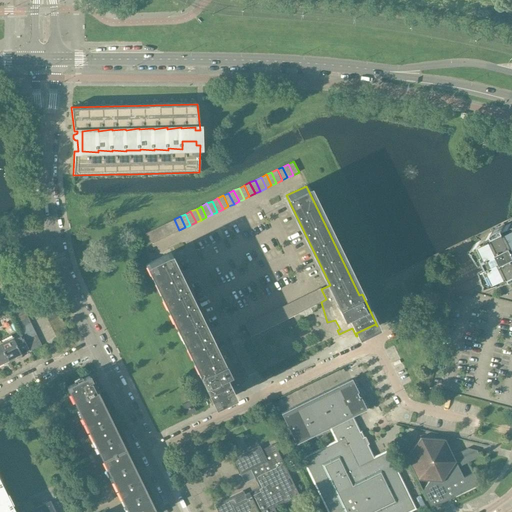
[(511,217),(508,219),(475,235),(479,241),(473,245),(483,259),(487,257),(489,263),(483,266),(488,282),(501,277),(503,280),(510,277),(508,273),(511,271),(510,268),(511,266),(511,217)]
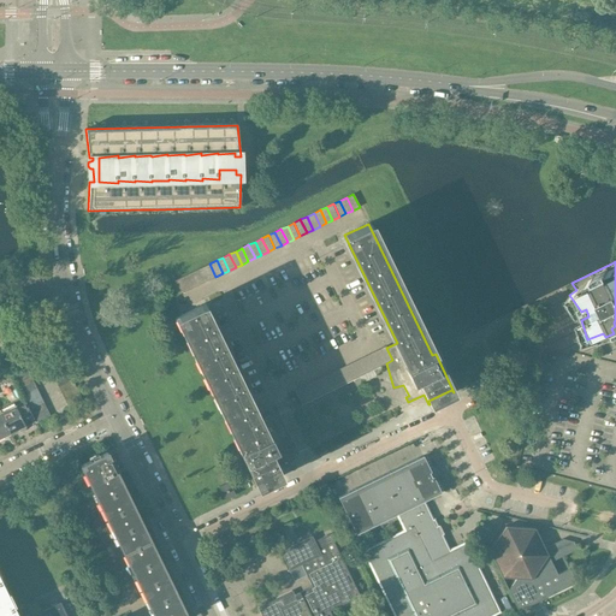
[(209,264),(203,267),(209,279),(215,277),(209,264)]
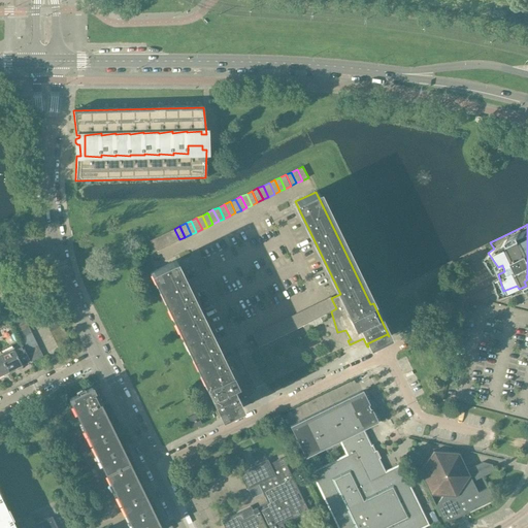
[(174,229),(168,231),(174,242),(179,239),(174,229)]
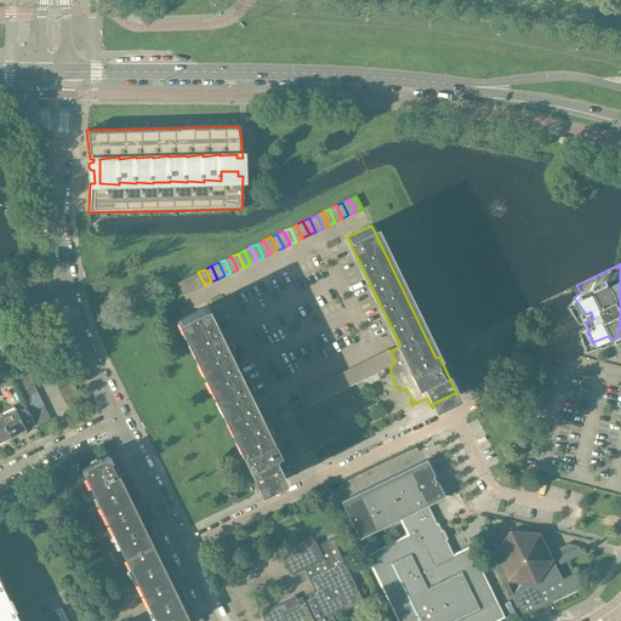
[(198,272),(192,275),(198,289),(205,285),(198,272)]
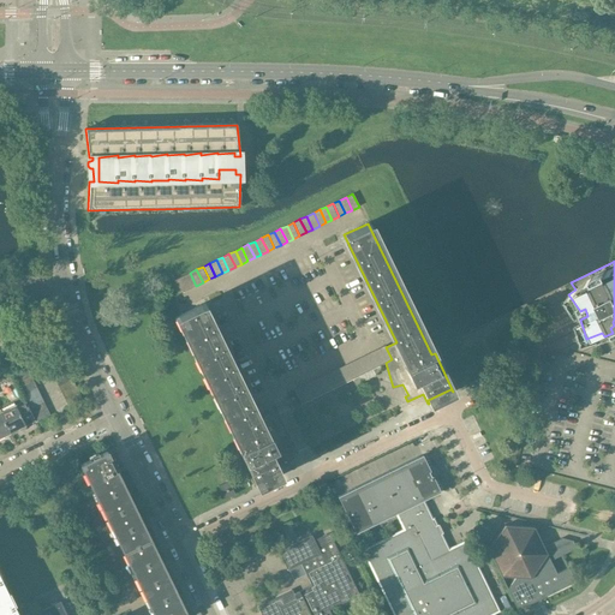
[(190,273),(183,276),(190,290),(196,286),(190,273)]
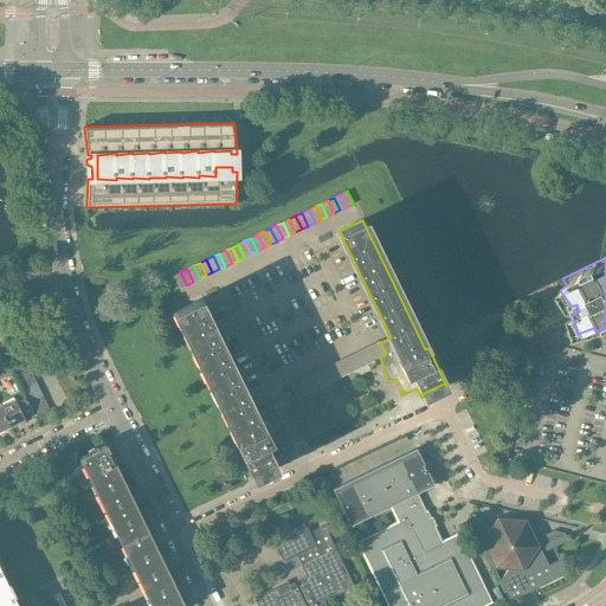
[(180,272),(174,275),(180,288),(187,285),(180,272)]
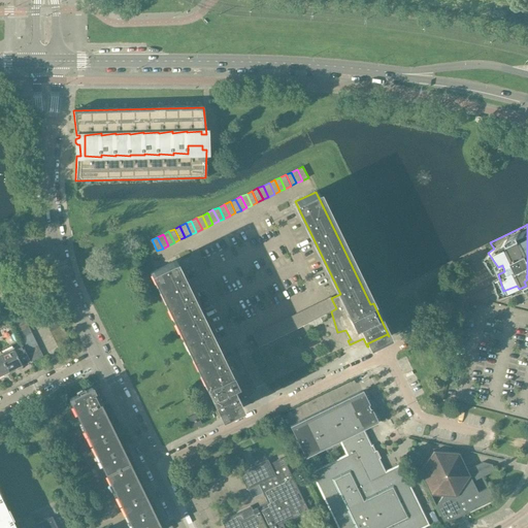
[(152,239),(145,242),(152,254),(157,251),(152,239)]
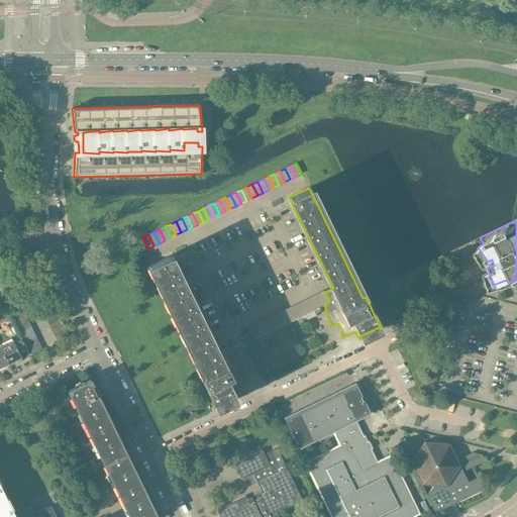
[(142,251),(148,248),(142,237),(136,240),(142,251)]
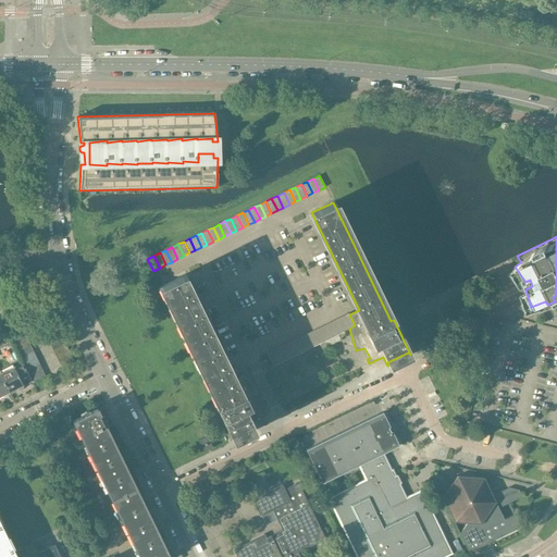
[(233,381),(208,330),(182,276),(161,286),(219,405),(215,407),(233,442),(233,441),(232,438),(254,428),(255,431),(256,431),(251,421),(265,415),(263,410),(260,411),(252,395),(257,393),(248,375),(244,378),(243,376),(233,381)]
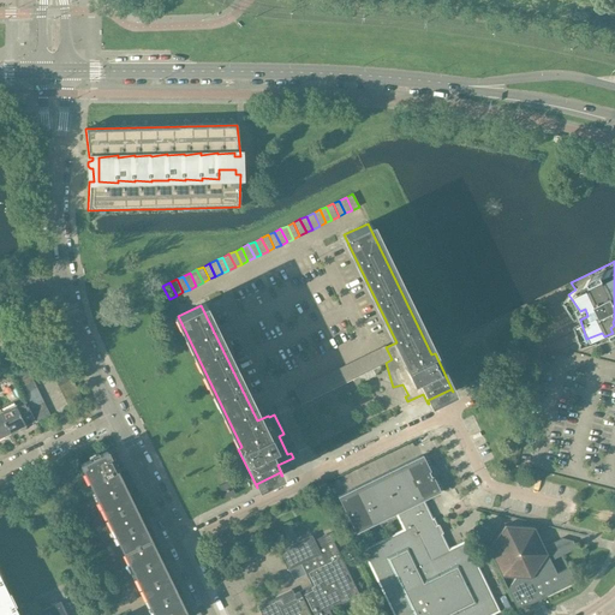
[(384,346),(378,348),(386,363),(392,359),(386,347),(384,346)]
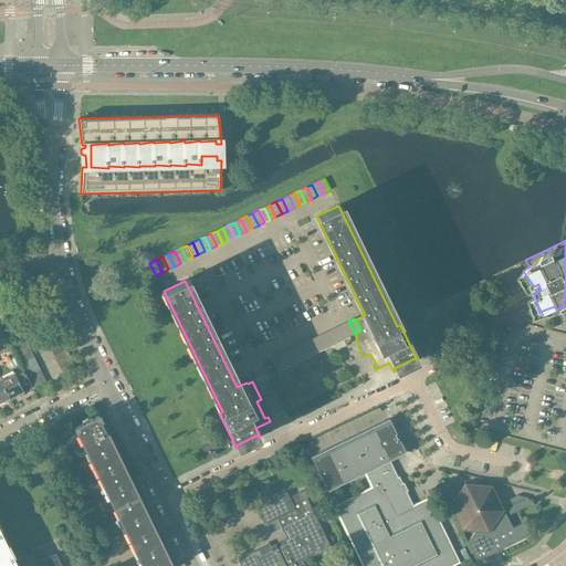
[(348,321),(342,324),(348,337),(355,334),(348,321)]
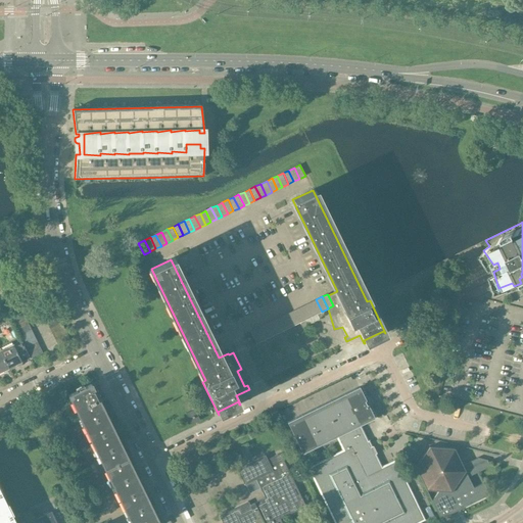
[(310,302),(315,313),(316,315),(322,312),(316,299),(310,302)]
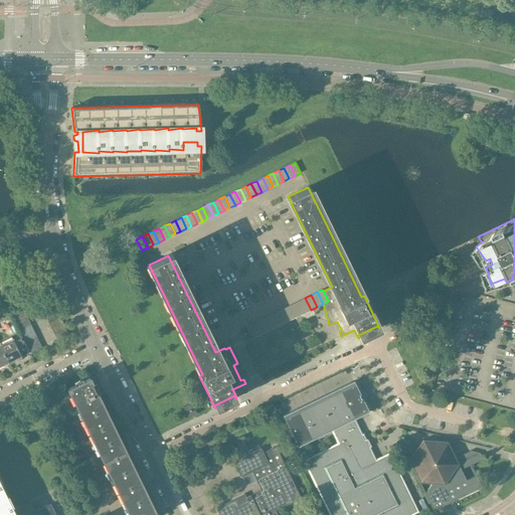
[(49,296),(38,301),(40,307),(52,301),(49,296)]
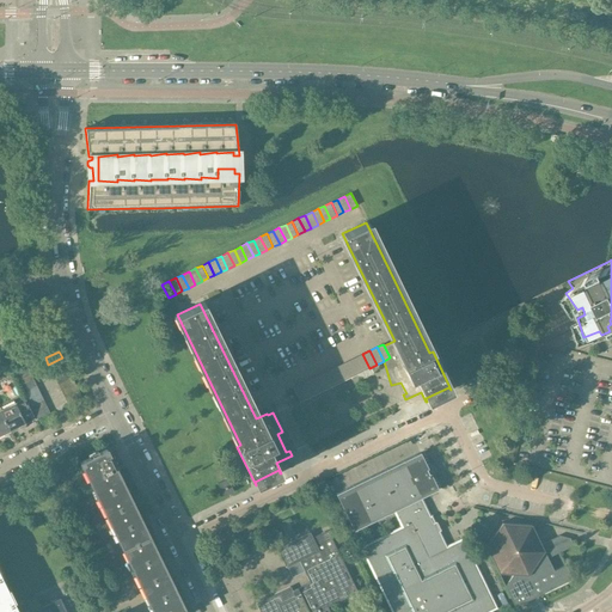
[(362,354),(356,356),(362,368),(368,366),(362,354)]
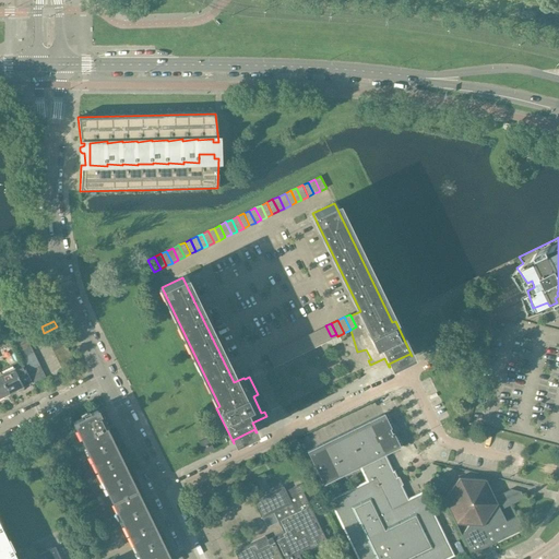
[(325,325),(320,329),(325,340),(331,336),(325,325)]
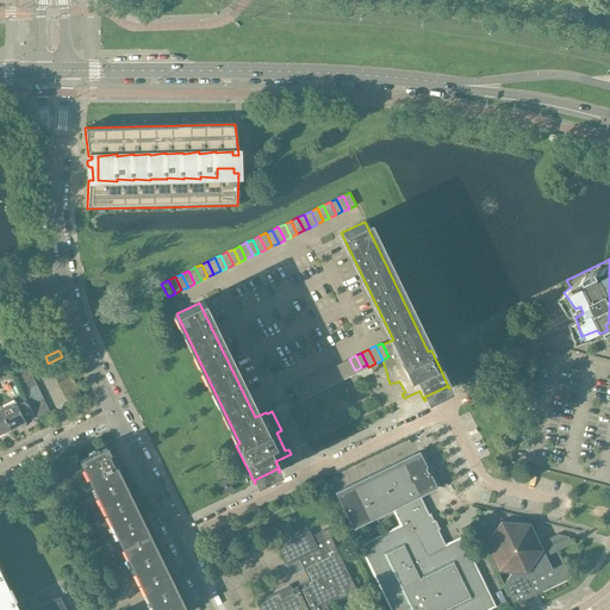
[(62,356),(48,363),(51,371),(66,363),(62,356)]
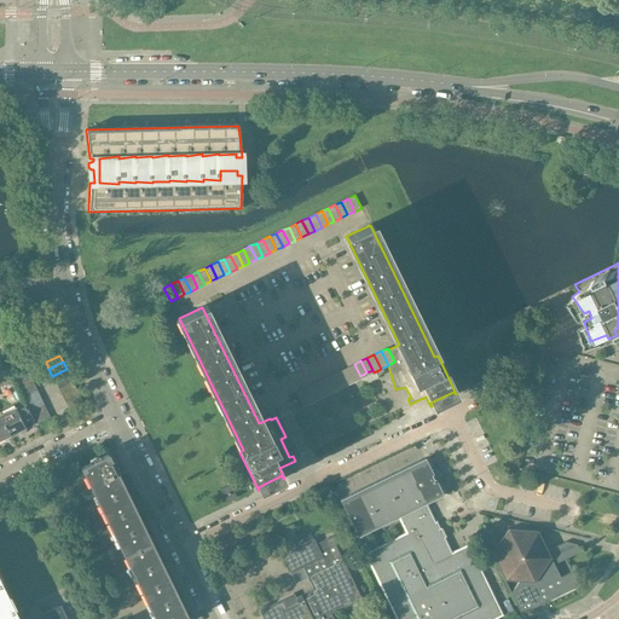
[(354,364),(347,368),(354,381),(360,379),(360,376),(354,364)]
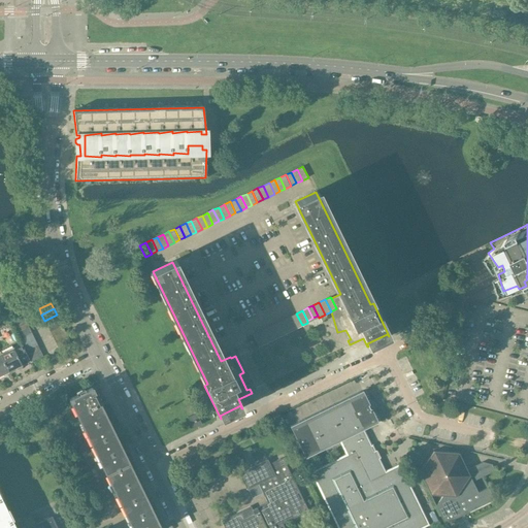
[(296,314),(291,316),(296,326),(297,328),(302,325),(296,314)]
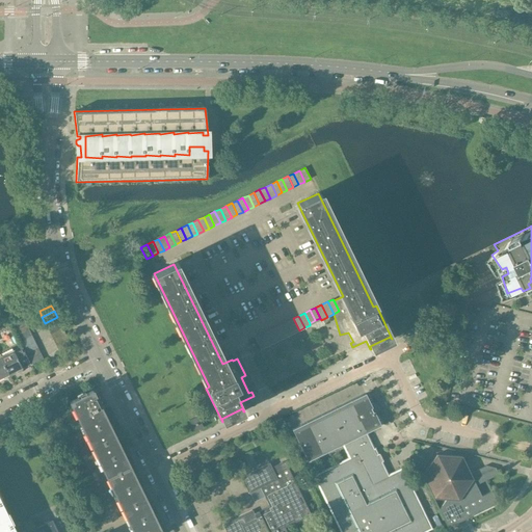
[(57,317),(45,323),(48,328),(59,322),(57,317)]
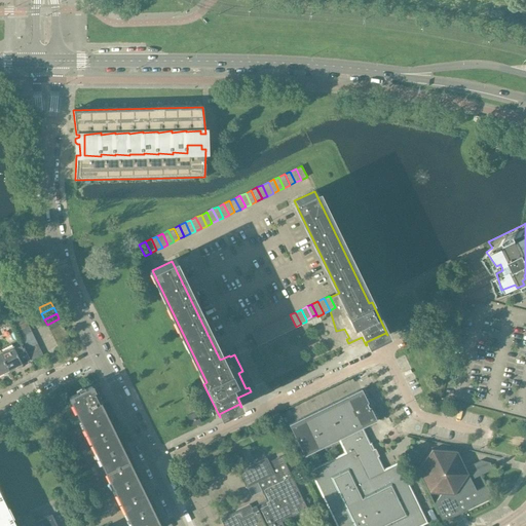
[(290,314),(285,317),(290,328),(295,325),(290,314)]
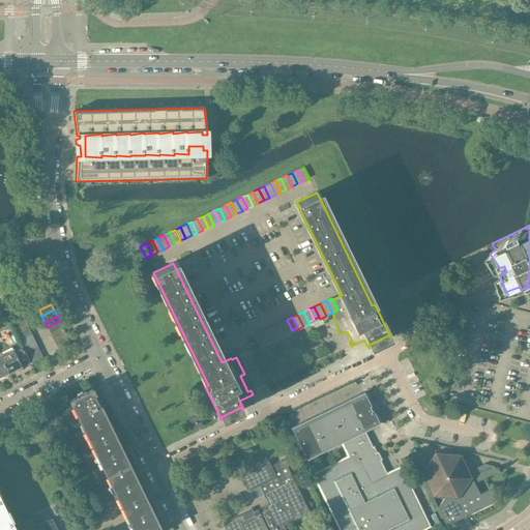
[(23,318),(11,324),(13,329),(26,323),(23,318)]
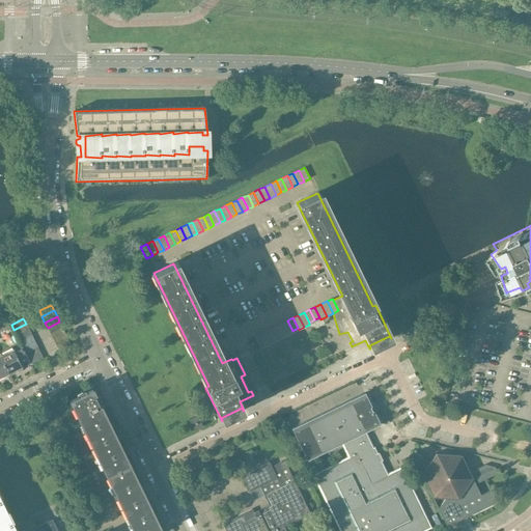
[(287,320),(281,323),(287,335),(292,333),(292,331),(287,320)]
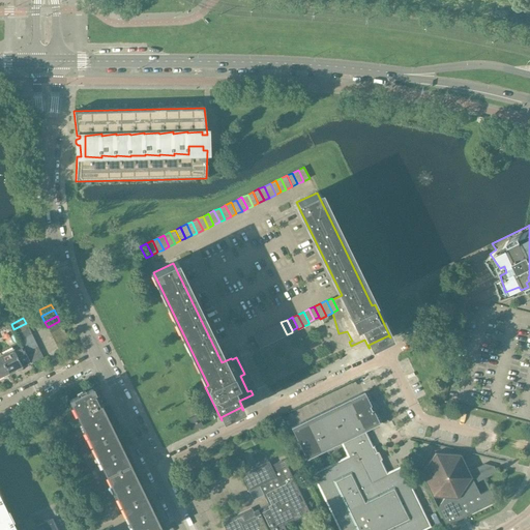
[(59,321),(48,327),(50,332),(62,327),(59,321)]
